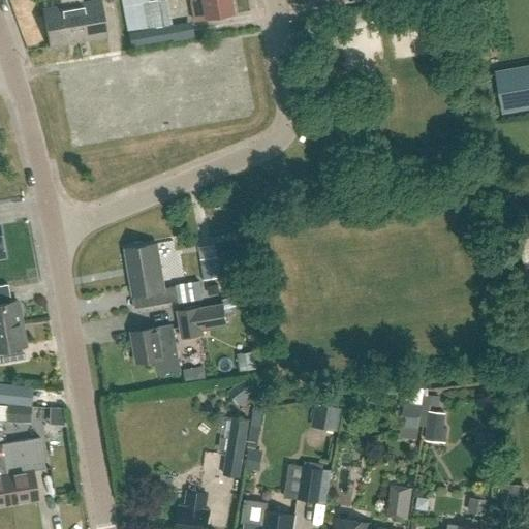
[(42,10),(49,47),(79,41),(70,0),(59,0),(61,7),(42,10)]
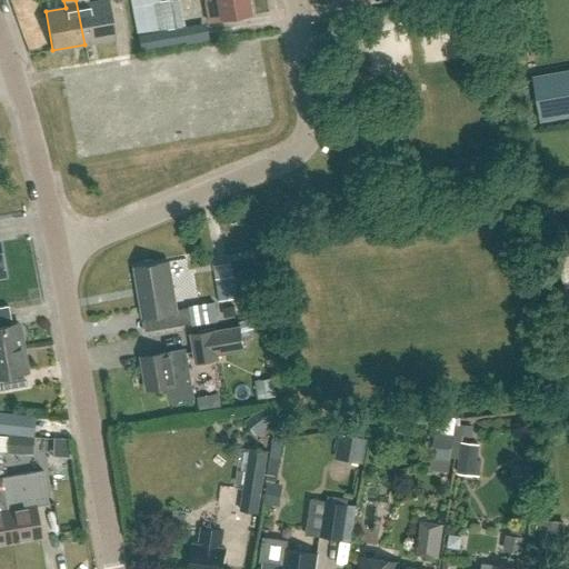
[(89,3),(88,0),(76,0),(85,45),(116,39),(109,0),(89,3)]
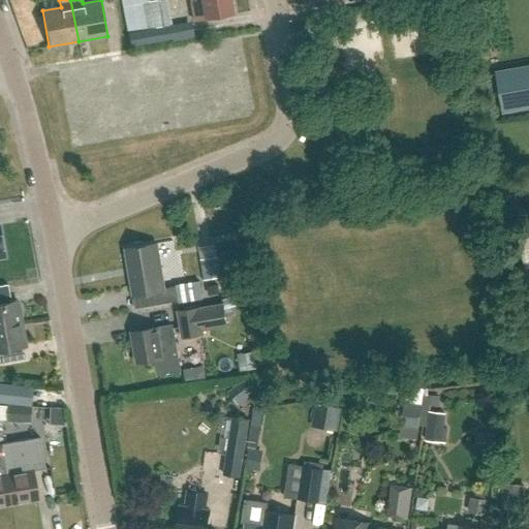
[(124,0),(130,33),(170,26),(166,1),(165,0),(124,0)]
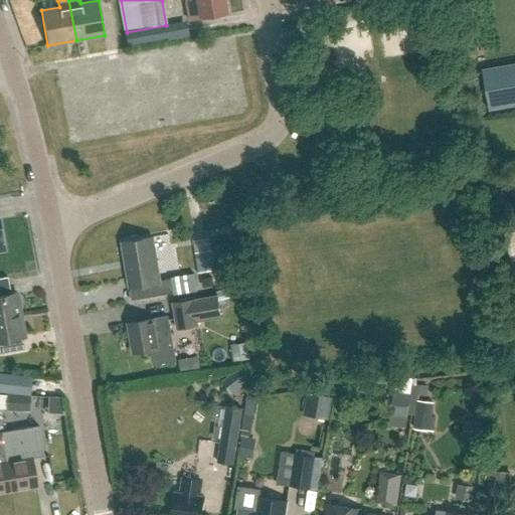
[(185,0),(187,7),(196,6),(198,20),(226,15),(223,0),(185,0)]
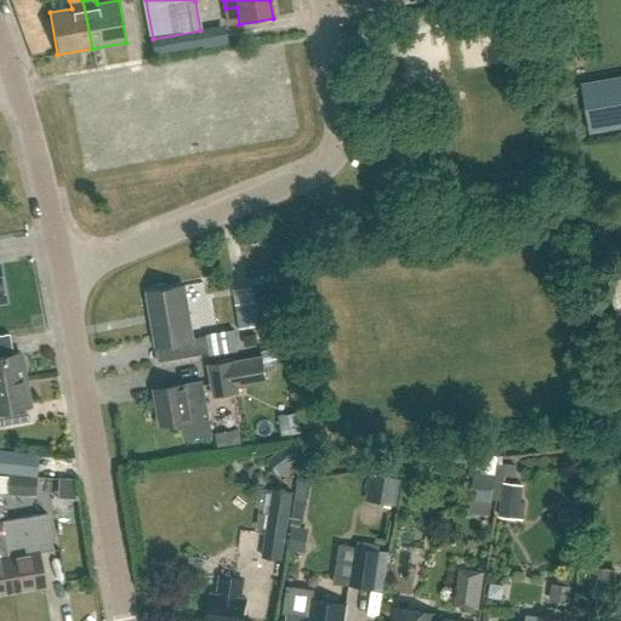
[(201,29),(200,30),(153,39),(155,55),(205,45),(201,29)]
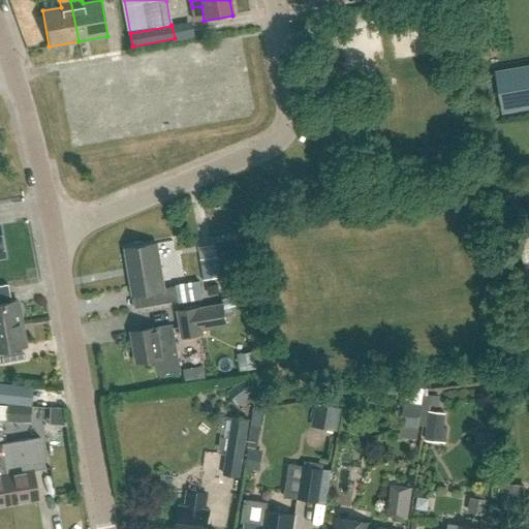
[(528,65),(489,72),(496,114),(528,107),(528,65)]
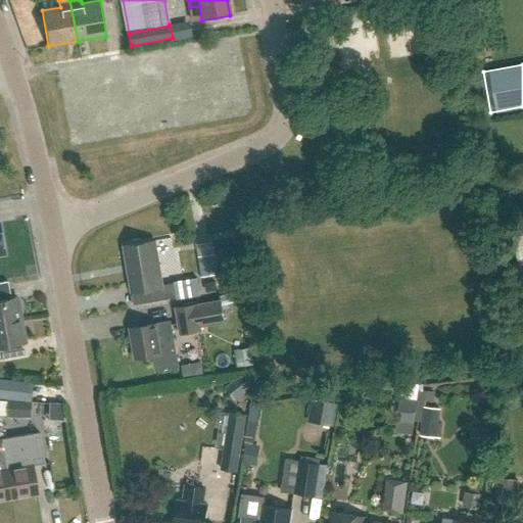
[(205,253),(223,251),(221,238),(203,241),(205,253)]
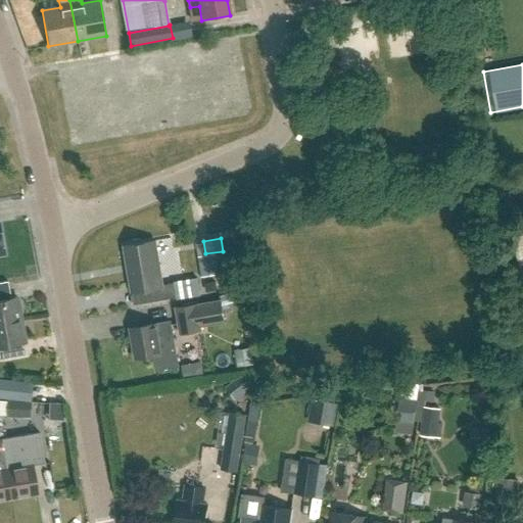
[(176,292),(174,284),(162,286),(155,241),(125,246),(133,292),(142,290),(145,303),(177,298),(176,292)]
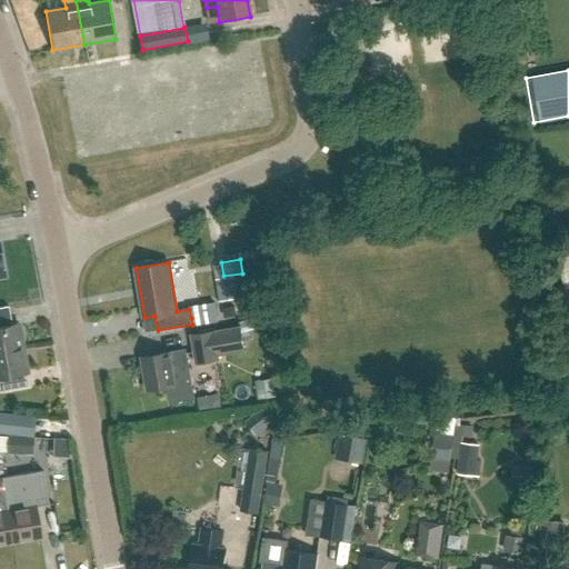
[(218,279),(221,301),(239,299),(236,277),(218,279)]
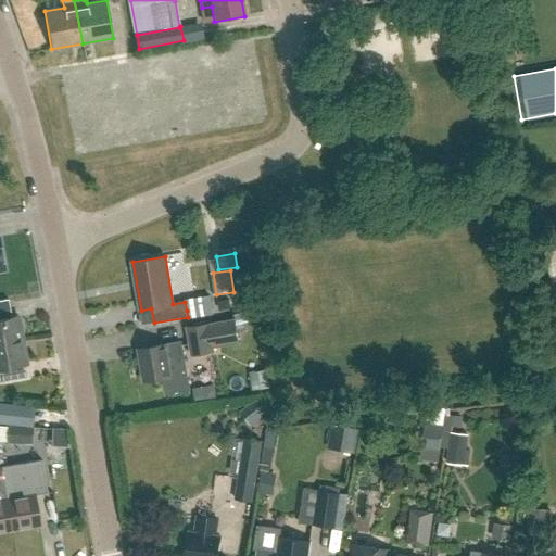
[(187,311),(188,317),(214,313),(211,298),(185,302),(187,311)]
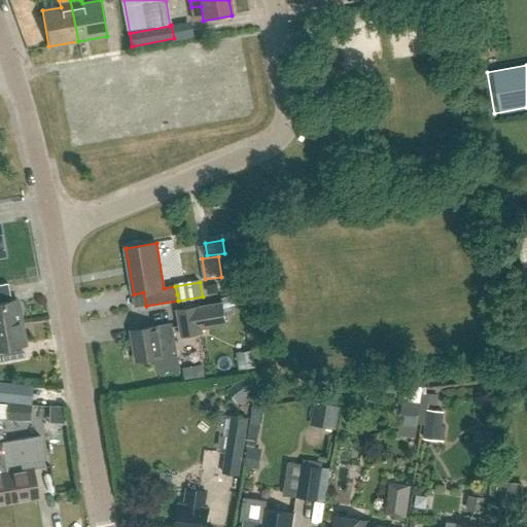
[(0,325),(22,322),(18,301),(0,303),(0,325)]
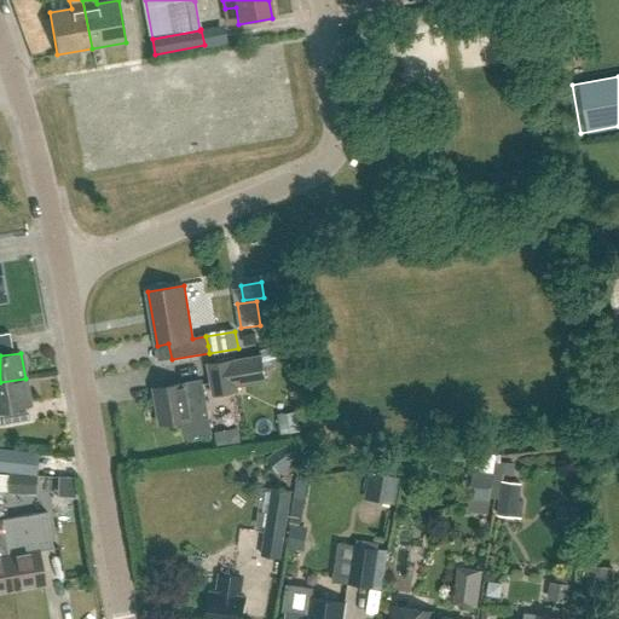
[(236,363),(210,366),(215,398),(241,393),(241,388),(268,383),(264,358),(236,363)]
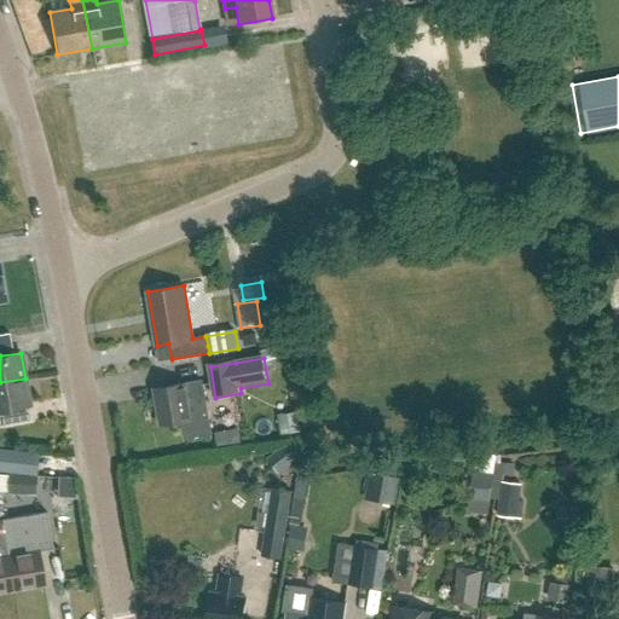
[(0,382),(0,424),(3,424),(0,412),(0,410),(29,405),(25,379),(0,382)]
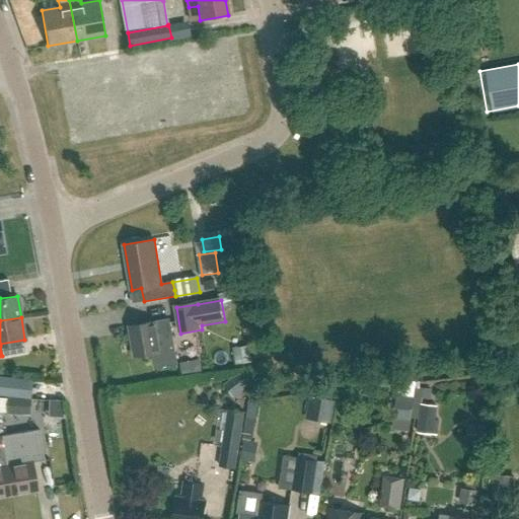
[(156,323),(131,328),(136,357),(154,354),(157,368),(177,364),(169,322),(156,324),(156,323)]
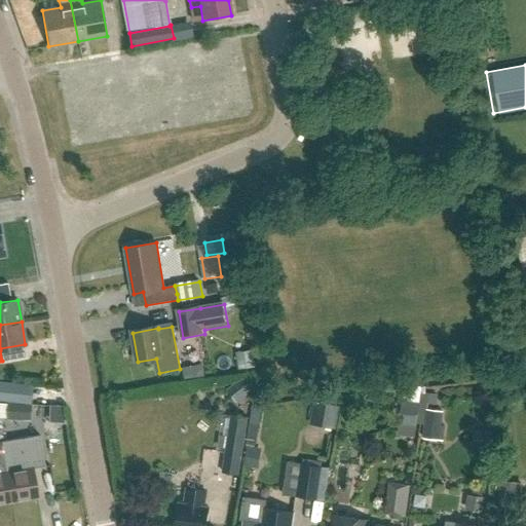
[(237,358),(239,370),(255,368),(253,355),(237,358)]
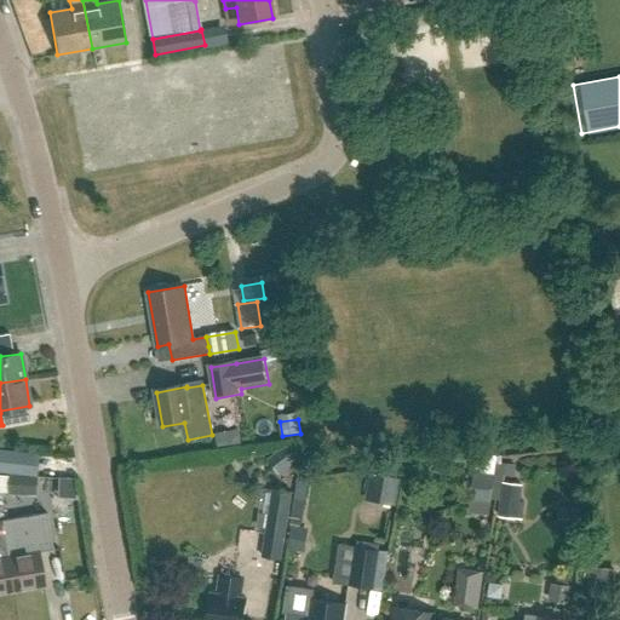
[(216,434),(218,448),(229,446),(227,431),(216,434)]
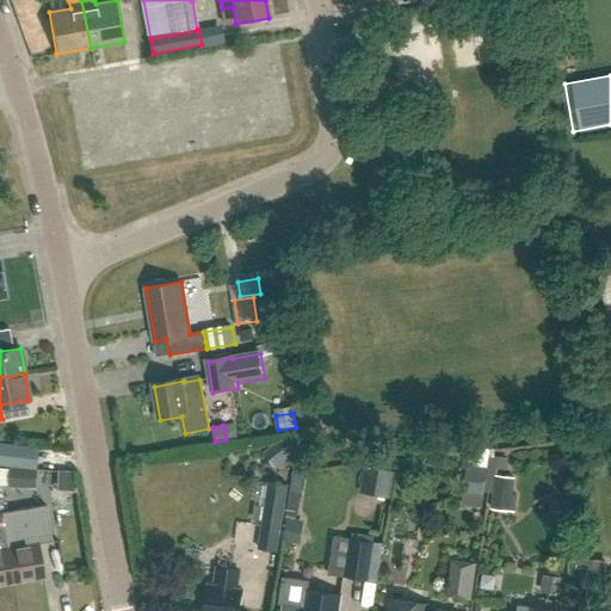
[(0,444),(0,464),(36,468),(37,449),(0,444)]
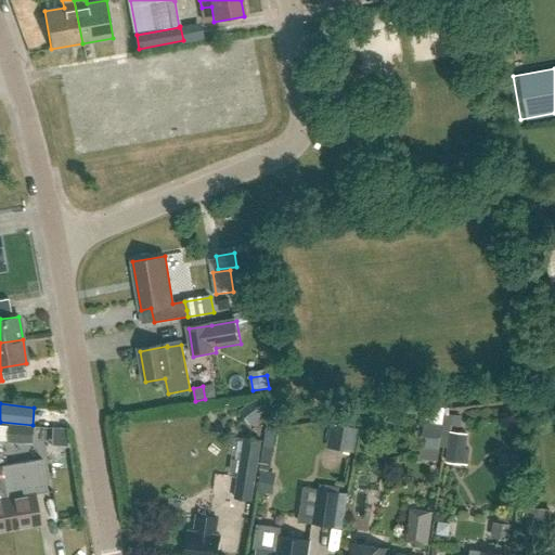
[(452,416),(443,415),(441,426),(439,447),(448,448),(448,447),(450,431),(452,416)]
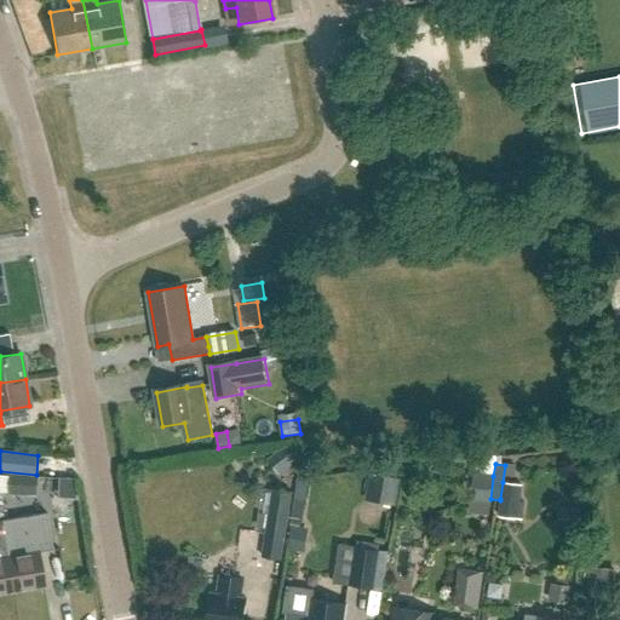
[(400,480),(388,477),(369,474),(366,495),(395,501),(400,480)]
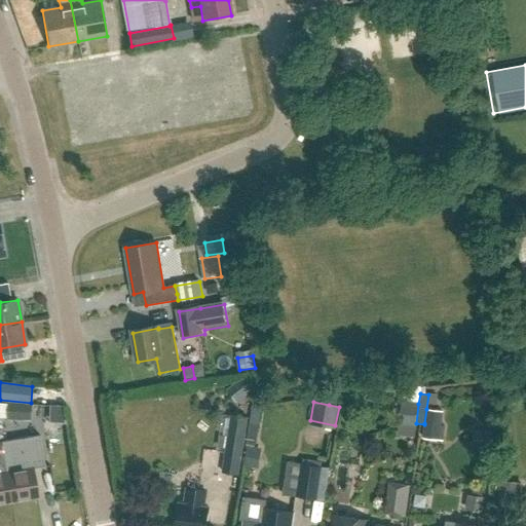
[(418,404),(403,402),(400,421),(415,424),(416,423),(418,404)]
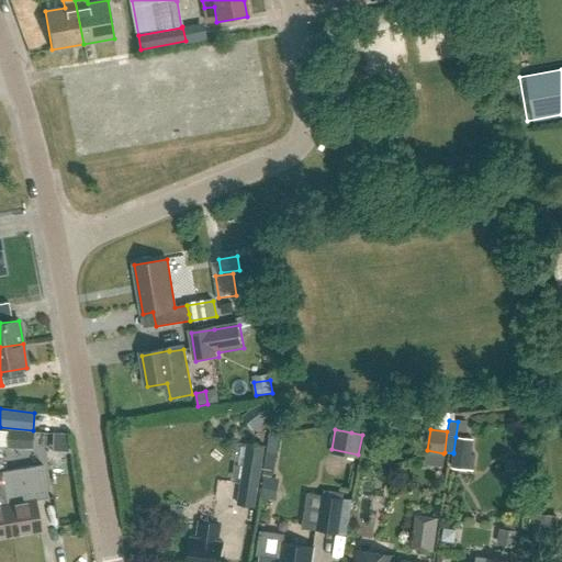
[(8,430),(7,448),(23,450),(25,431),(8,430)]
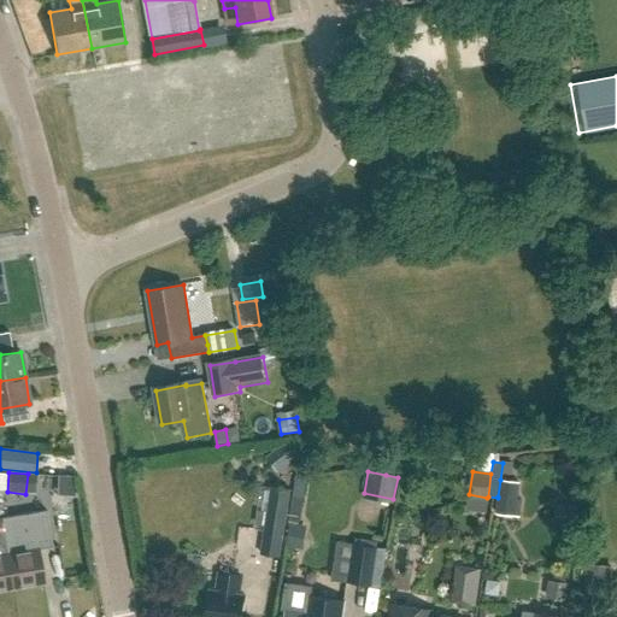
[(500,480),(498,497),(516,499),(518,482),(500,480)]
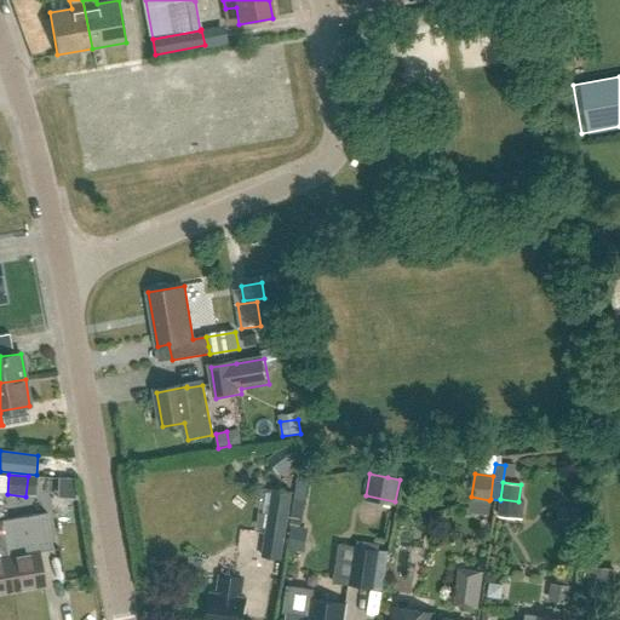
[(263,557),(283,560),(294,492),(274,489),(263,557)]
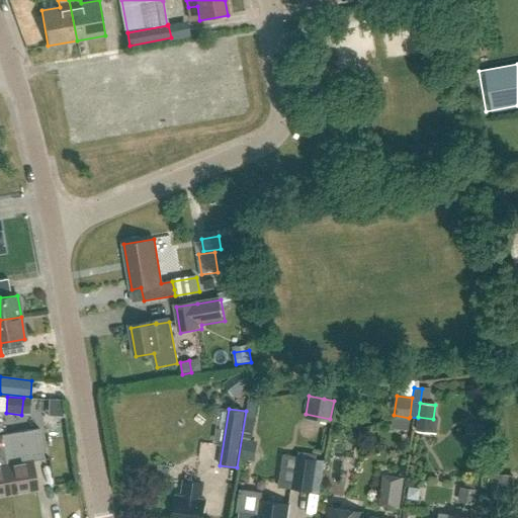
[(39,428),(13,433),(0,435),(10,493),(37,489),(32,461),(45,459),(39,428)]
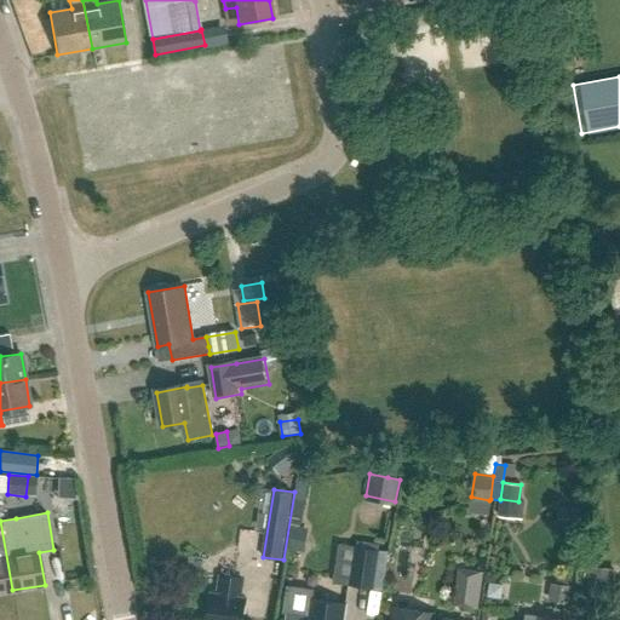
[(0,592),(12,590),(0,521),(0,520),(0,592)]
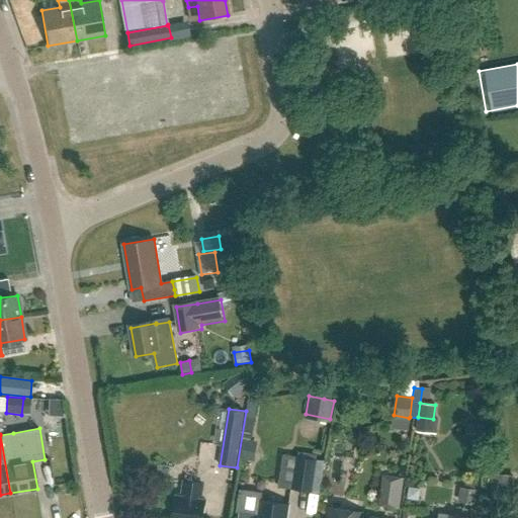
[(251,459),(254,441),(243,440),(240,458),(251,459)]
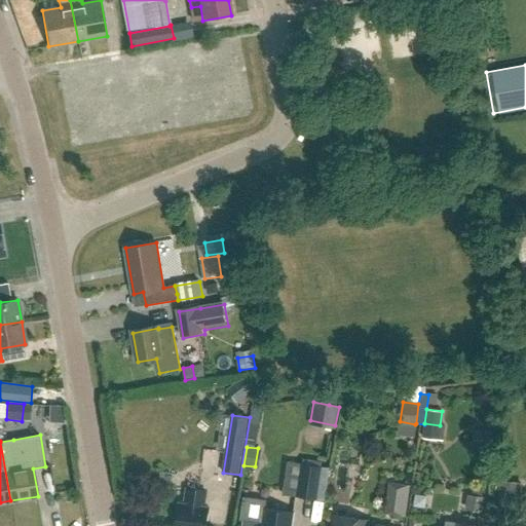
[(320,499),(325,466),(288,461),(283,494),(320,499)]
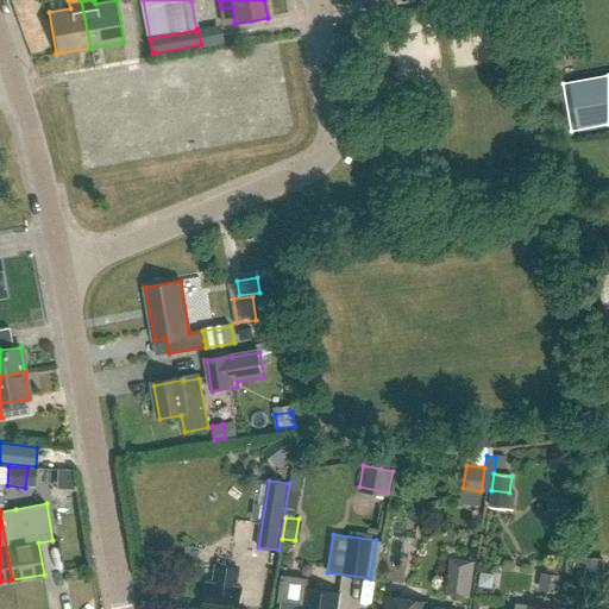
[(214,584),(208,583),(203,608),(239,608),(243,589),(236,588),(239,570),(217,566),(214,584)]
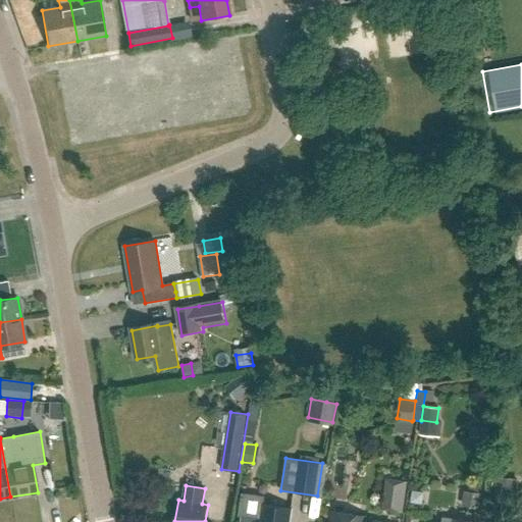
[(514,488),(493,485),(491,500),(512,503),(514,488)]
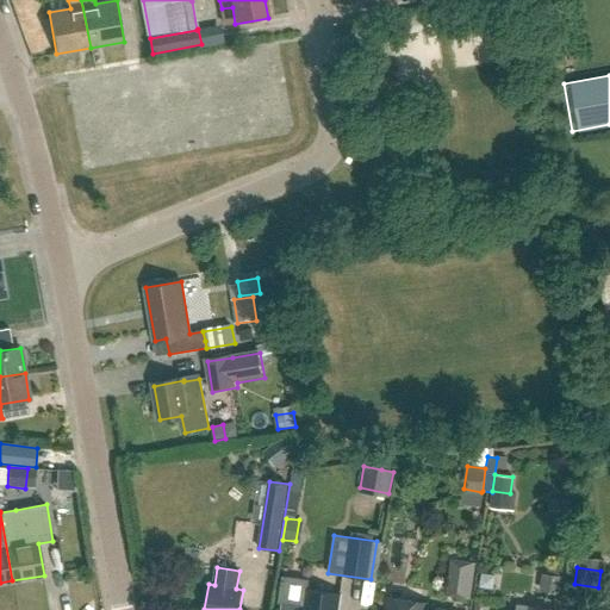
[(564,576),(543,573),(541,590),(561,592),(564,576)]
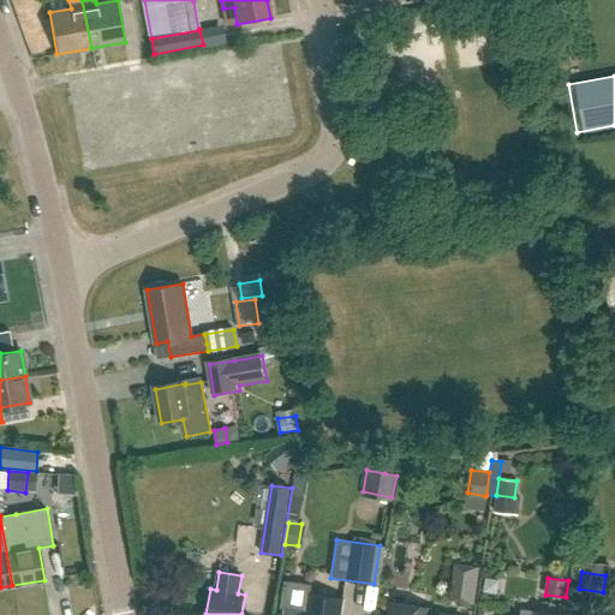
[(457,601),(475,604),(476,590),(459,586),(457,601)]
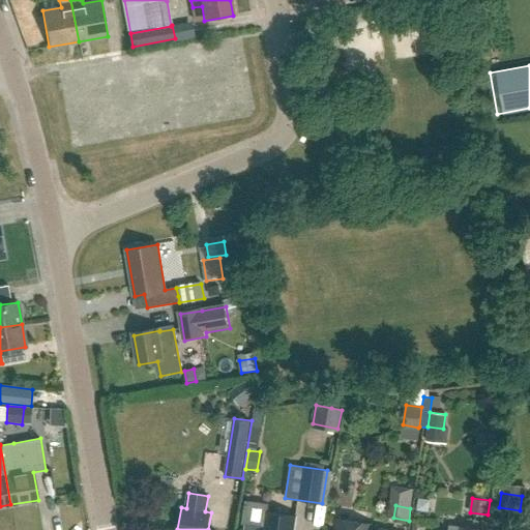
[(294,529),(297,518),(268,512),(266,527),(246,524),(244,529),(294,529)]
